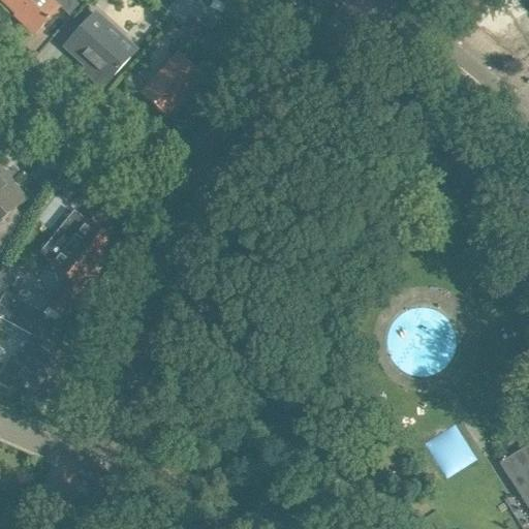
[(0,0),(35,33),(49,18),(59,7),(51,0),(0,0)]
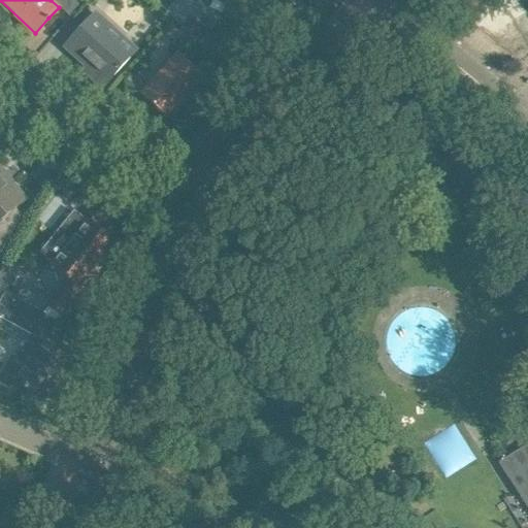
[(175,0),(165,13),(179,26),(189,14),(209,32),(221,19),(198,0),(175,0)]
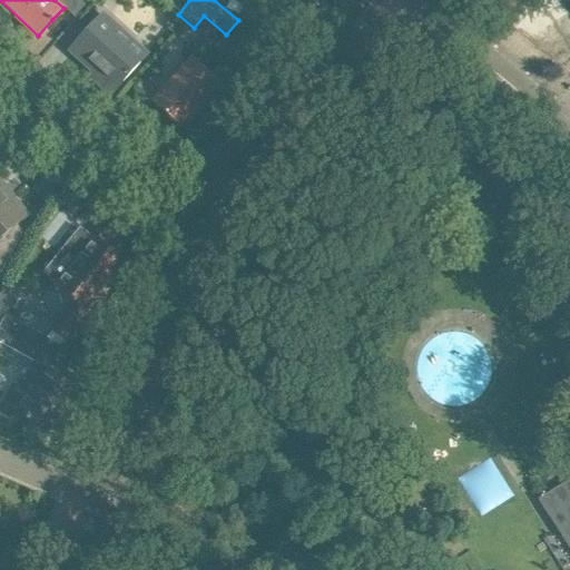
[(85,35),(69,51),(114,91),(129,75),(139,64),(136,60),(123,48),(131,38),(104,13),(95,23),(85,35)]
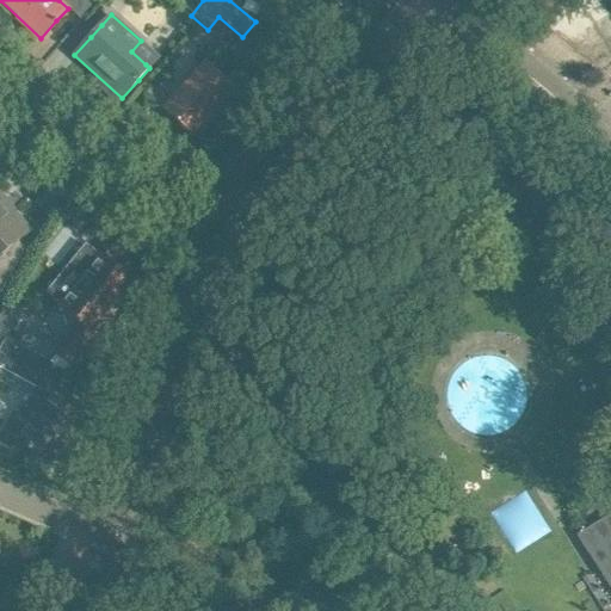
[(208,30),(214,34),(232,49),(242,37),(218,17),(208,30)]
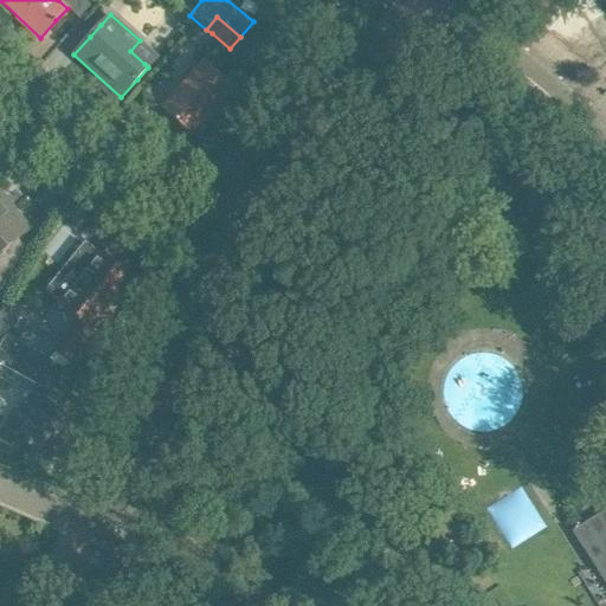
[(233,88),(204,60),(161,108),(191,135),(233,88)]
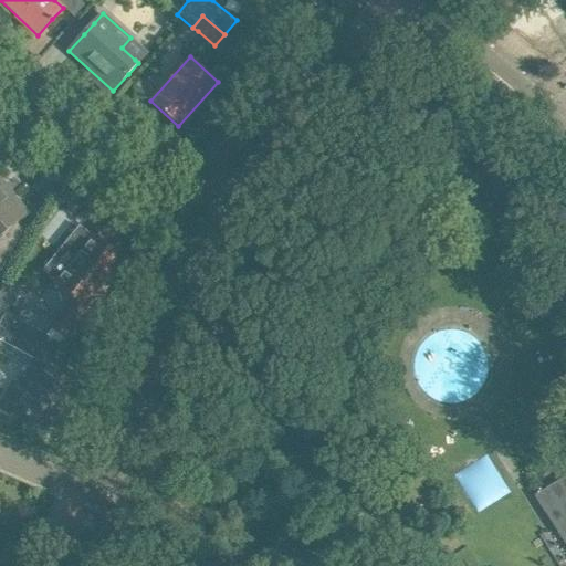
[(0,271),(1,272),(23,230),(21,229),(21,230),(16,224),(25,216),(10,198),(11,197),(0,184),(0,271)]
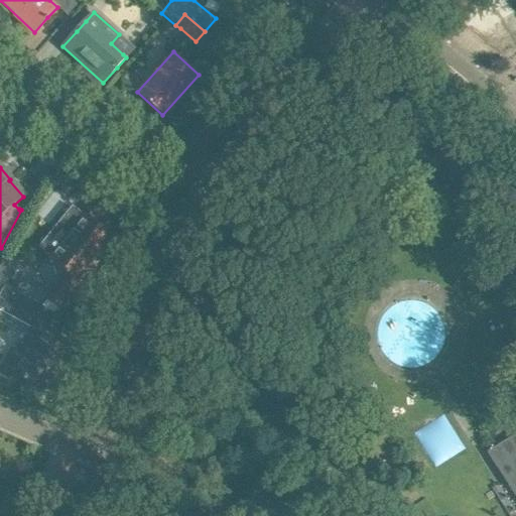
[(86,218),(85,219),(73,208),(60,223),(73,233),(51,259),(67,271),(56,285),(55,284),(44,297),(63,312),(85,286),(78,280),(112,239),(86,218)]
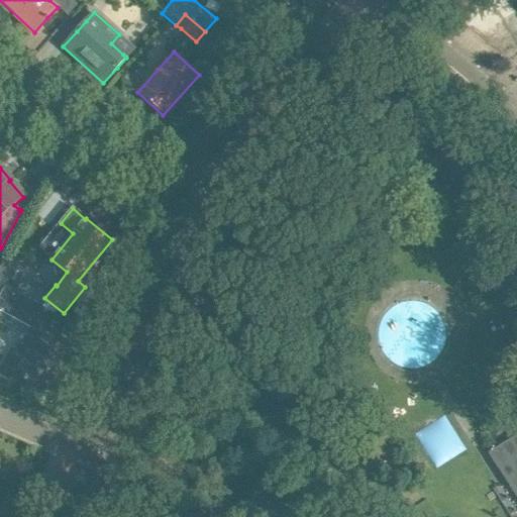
[(0,267),(0,285),(4,288),(16,265),(5,259),(0,267)]
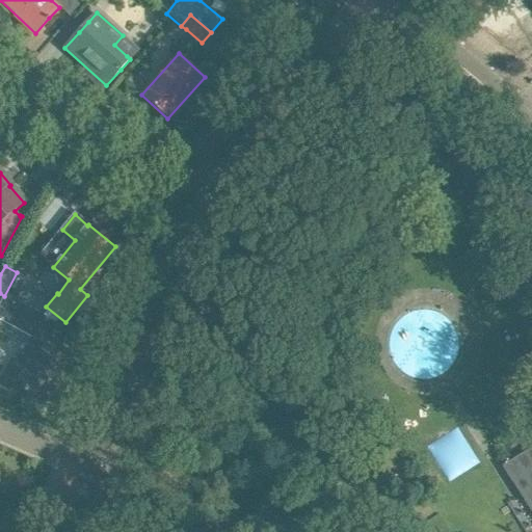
[(74,358),(58,346),(41,331),(47,318),(4,296),(0,293),(0,320),(34,339),(5,375),(38,402),(74,358)]
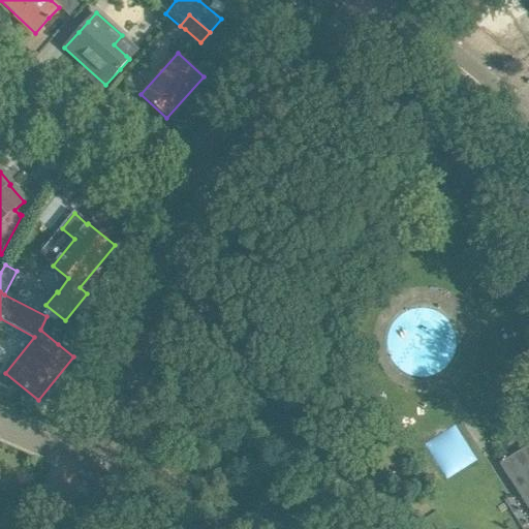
[(457,424),(425,440),(443,476),(475,460),(457,424)]
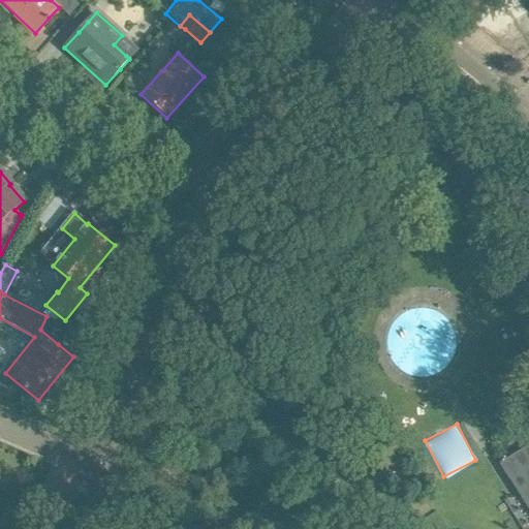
[(528,442),(493,466),(528,521),(528,442)]
